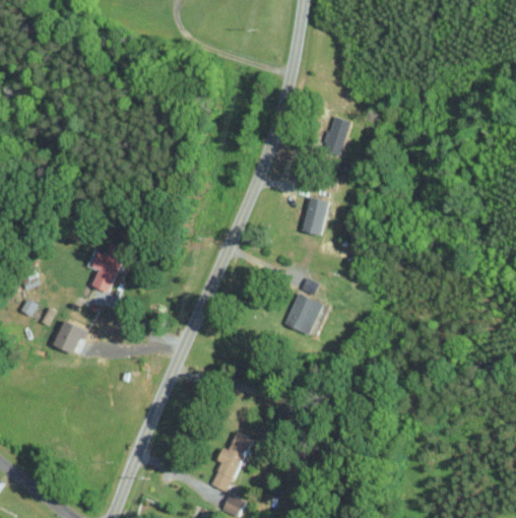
[(350,123),(334,117),(324,147),(340,152),(350,123)]
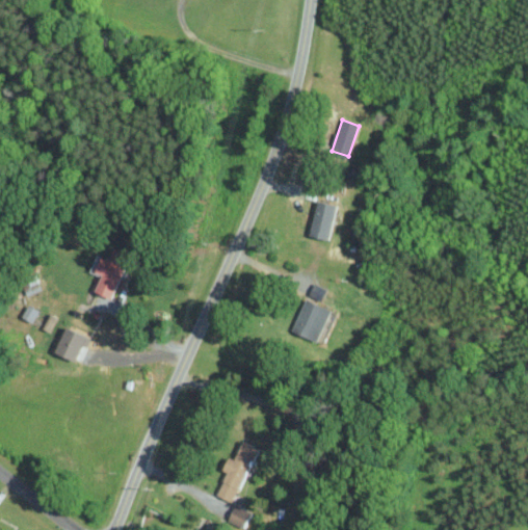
[(309,237),(328,241),(336,206),(316,203),(309,237)]
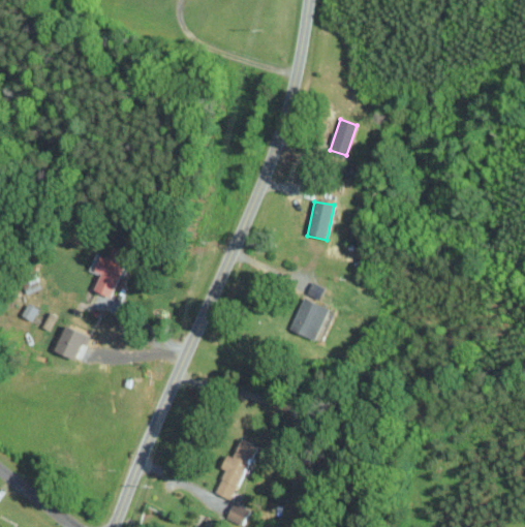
[(124,254),(107,249),(104,258),(97,256),(93,273),(97,274),(91,291),(112,298),(124,254)]
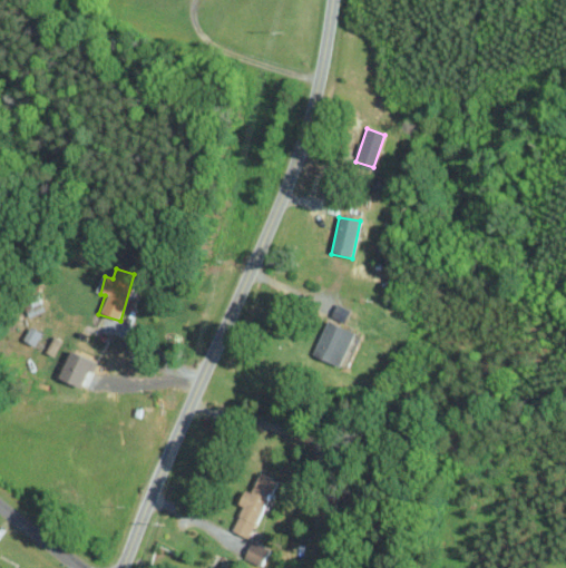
[(353,334),(341,329),(348,312),(333,306),(311,359),(339,370),(353,334)]
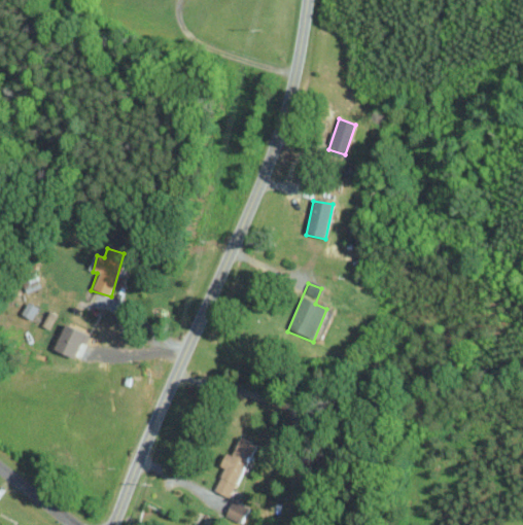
[(29,321),(35,309),(24,303),(16,315),(29,321)]
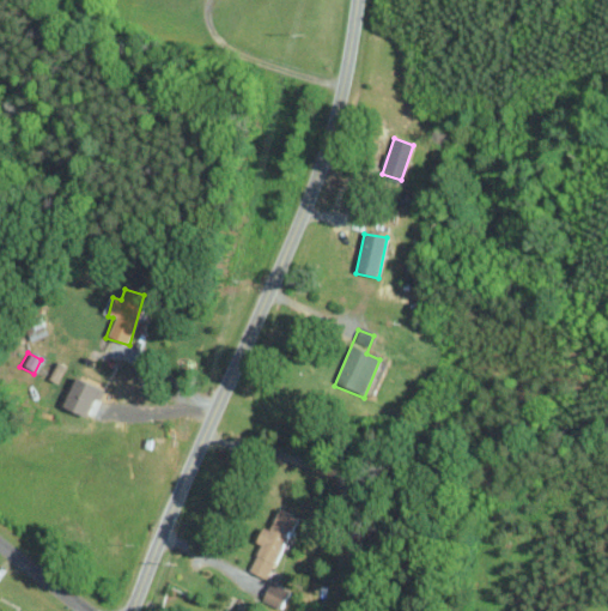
[(99,388),(74,379),(64,410),(89,418),(99,388)]
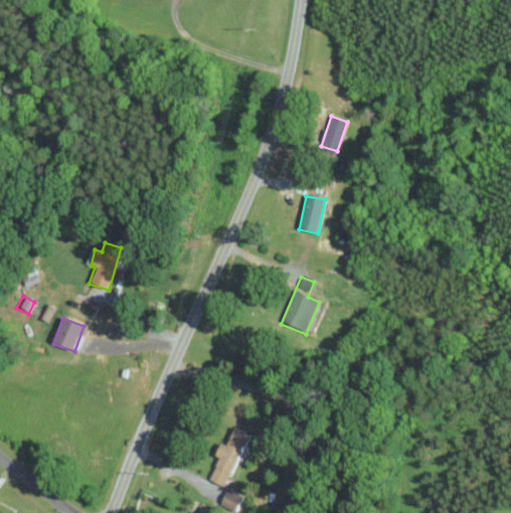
[(208,479),(223,487),(249,434),(234,426),(225,446),(220,443),(214,456),(218,459),(208,479)]
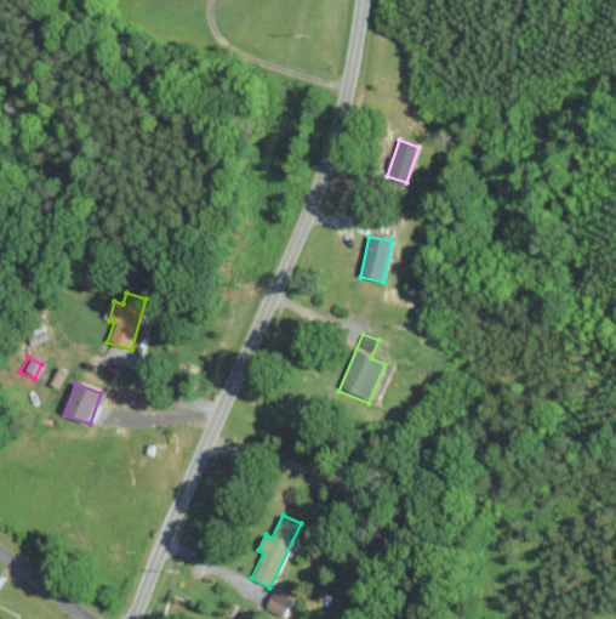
All buildings are outlined.
